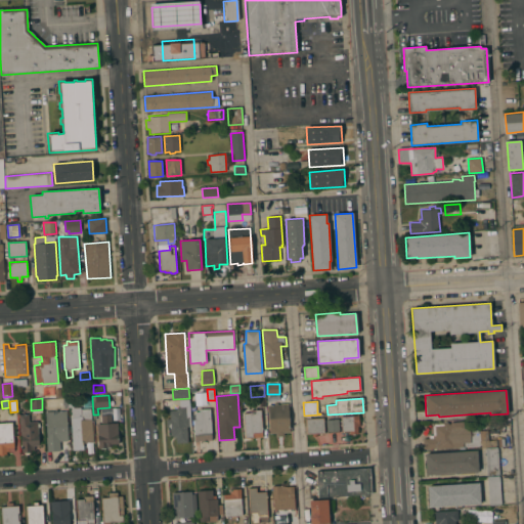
[(268,405),(289,404),(290,432),(282,432),(282,436),(276,436),(276,433),(270,433),(268,405)]
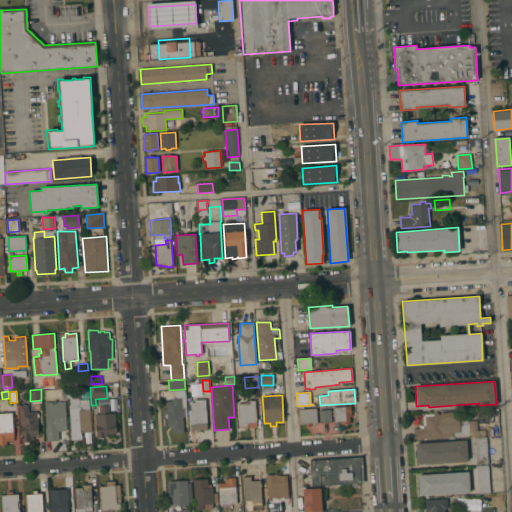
[(191,403),(195,402),(194,400),(205,400),(207,430),(201,430),(201,431),(198,431),(198,430),(194,430),(194,431),(190,432),(189,410),(187,410),(187,416),(183,417),(184,432),(172,433),(172,428),(171,428),(169,426),(169,425),(165,425),(165,417),(163,417),(162,409),(166,409),(165,401),(173,401),(172,398),(186,397),(186,406),(191,405),(191,403)]
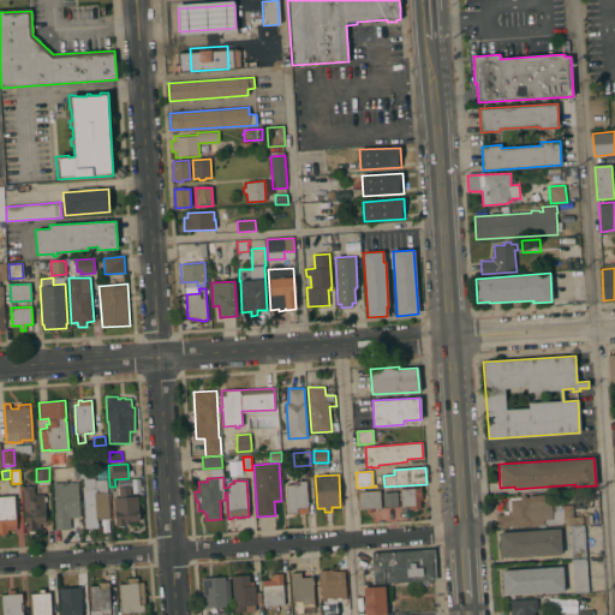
[(85,488),(84,488),(84,479),(94,478),(95,481),(96,481),(96,479),(106,479),(107,491),(108,491),(109,518),(100,519),(100,527),(85,529),(83,490),(85,490),(85,488)]
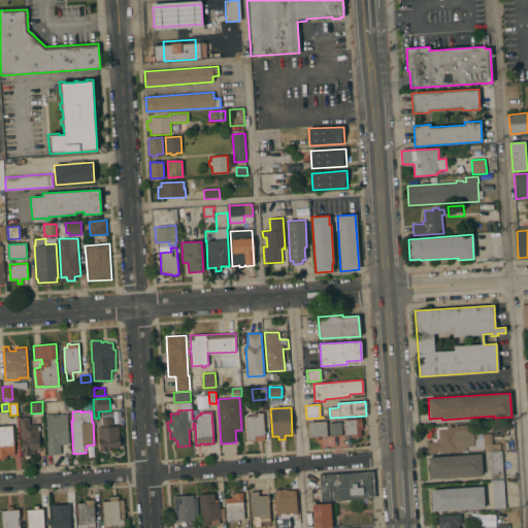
[(245,417),(253,416),(253,414),(263,413),(264,440),(246,441),(245,417)]
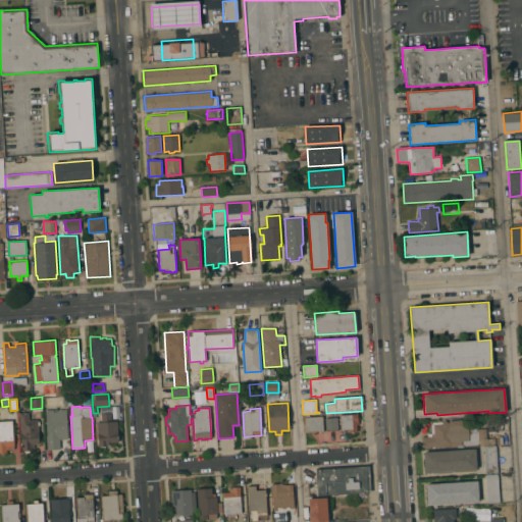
[(45,410),(66,409),(67,439),(59,439),(60,450),(47,450),(45,410)]
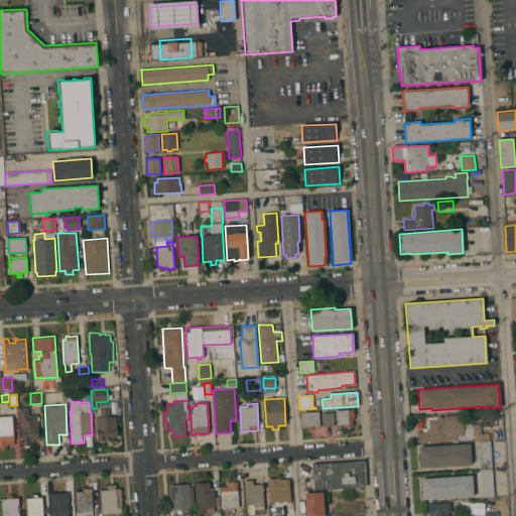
[(96,417),(101,416),(100,408),(110,407),(110,416),(116,416),(117,436),(108,437),(109,440),(98,440),(96,417)]
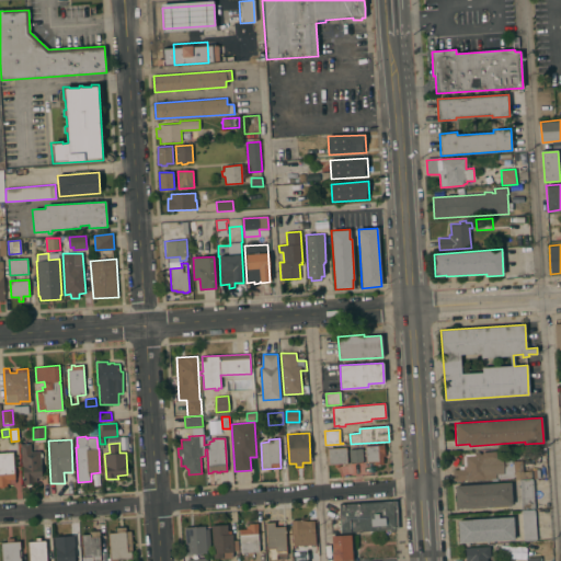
[(21,444),(31,444),(31,451),(41,451),(42,477),(36,478),(33,484),(24,484),(21,444)]
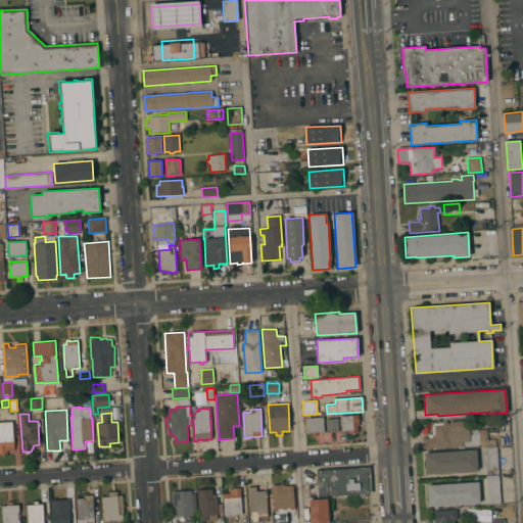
[(323,417),(323,419),(338,418),(338,421),(340,420),(340,416),(359,415),(359,425),(357,425),(358,432),(348,433),(348,430),(341,431),(341,428),(338,428),(338,431),(327,432),(326,429),(324,429),(324,432),(317,432),(317,435),(312,435),(312,433),(306,433),(305,418),(323,417)]
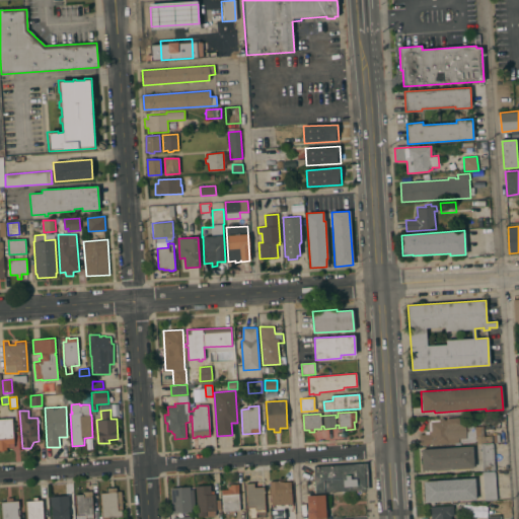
[(429,434),(429,431),(431,431),(431,422),(439,421),(439,419),(444,419),(444,420),(446,420),(446,418),(458,417),(459,424),(474,423),(475,443),(461,444),(461,442),(420,445),(419,434),(429,434)]
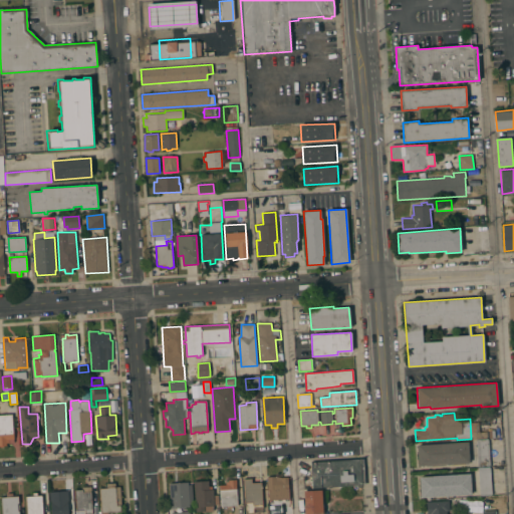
[(14,442),(6,443),(6,445),(3,445),(3,447),(0,447),(0,414),(12,414),(14,442)]
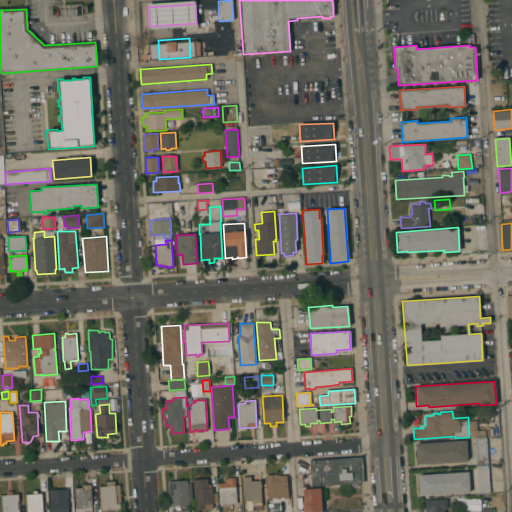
[(492,429),(493,436),(470,437),(469,421),(476,421),(477,430),(492,429)]
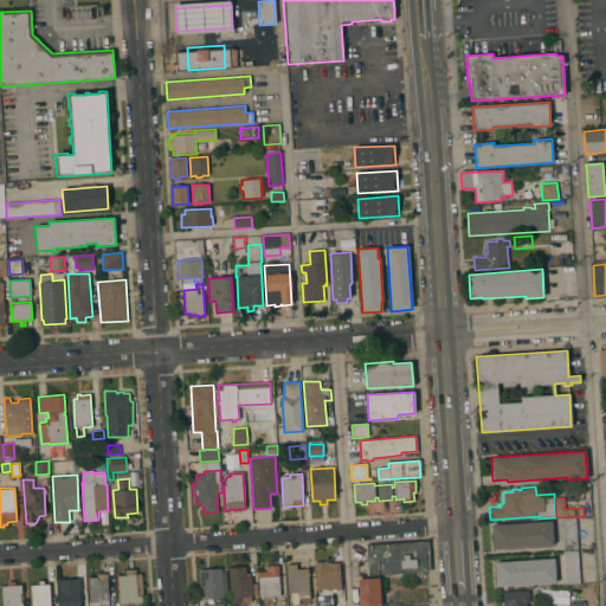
[(561,519),(575,517),(578,552),(563,553),(561,519)]
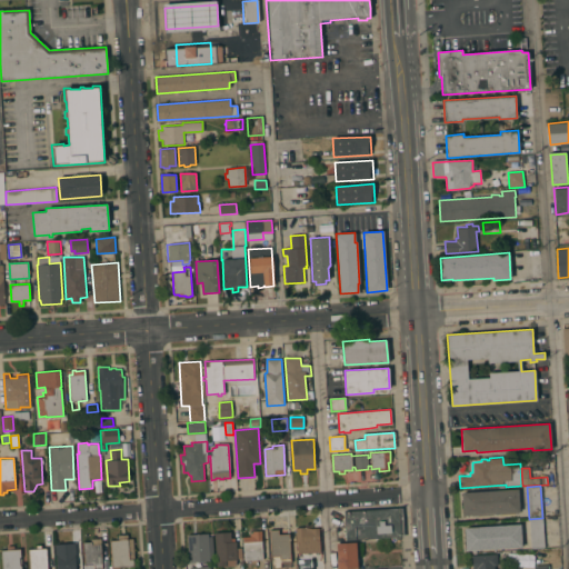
[(463,515),(461,492),(518,489),(519,512),(463,515)]
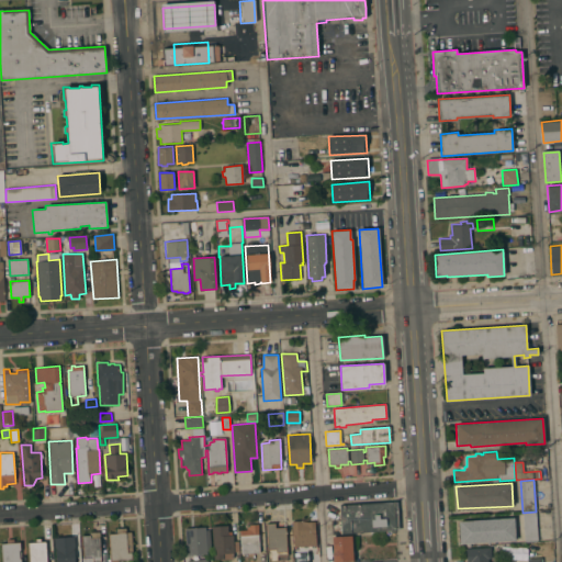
[(394,503),(396,530),(341,534),(339,506),(394,503)]
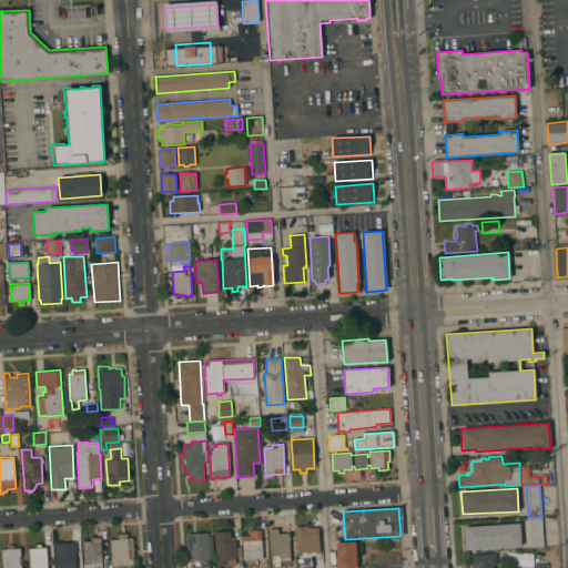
[(541,517),(544,547),(530,548),(528,518),(541,517)]
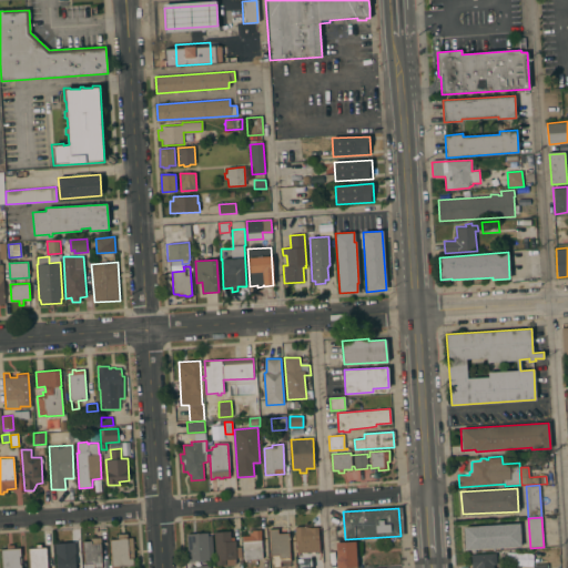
[(465,549),(464,527),(519,524),(520,546),(465,549)]
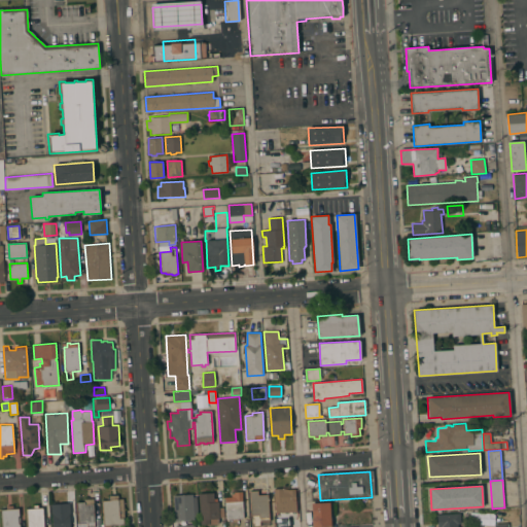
[(296,512),(276,513),(275,502),(274,489),(283,488),(283,490),(295,489),(296,512)]
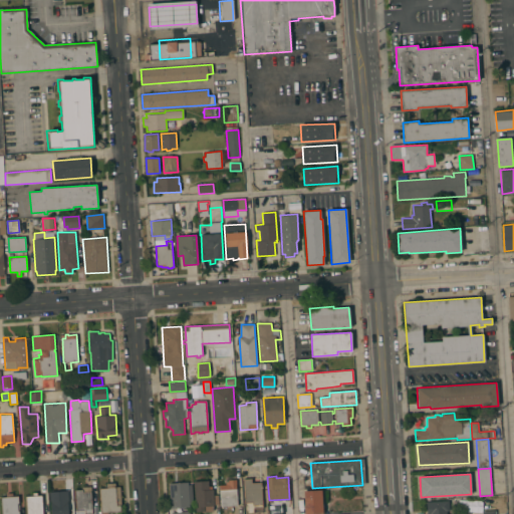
[(219,482),(228,481),(228,480),(236,479),(236,484),(236,485),(237,505),(221,506),(219,482)]
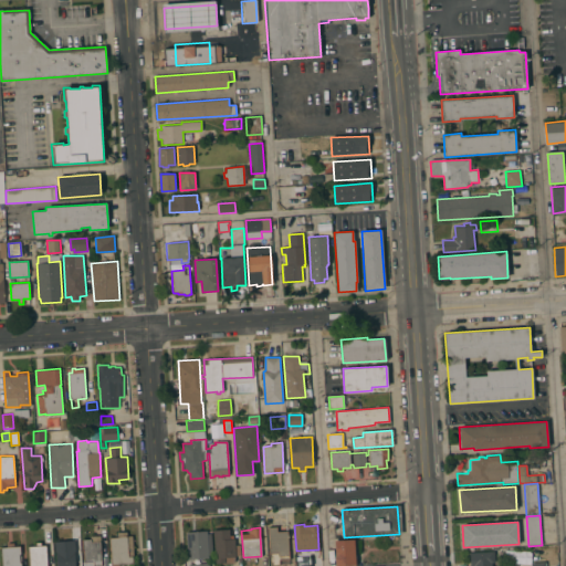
[(271,565),(269,527),(276,527),(278,532),(287,531),(289,559),(279,559),(279,565),(271,565)]
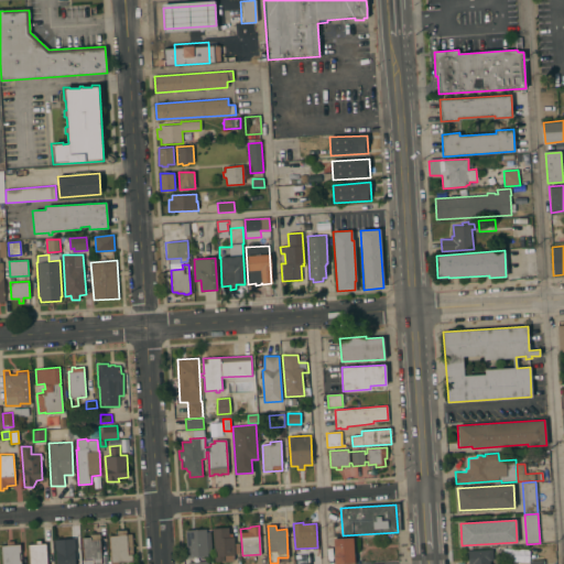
[(213,529),(228,528),(228,533),(232,533),(232,537),(234,537),(235,543),(239,543),(240,553),(235,554),(235,555),(234,555),(234,560),(215,561),(213,529)]
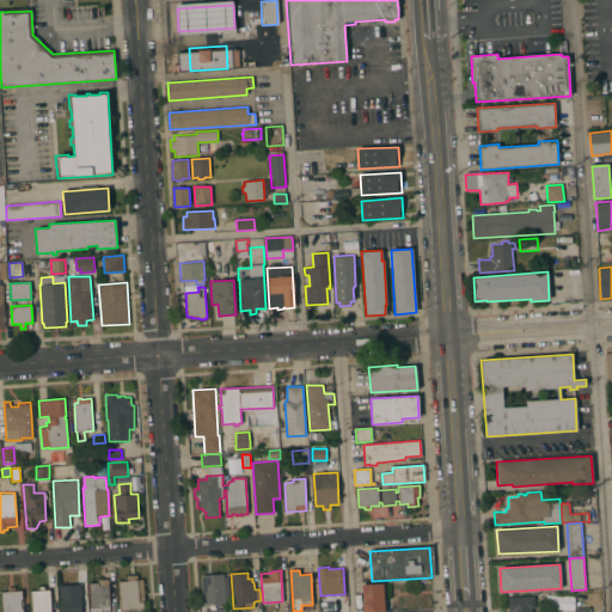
[(201,575),(224,574),(225,603),(203,605),(201,575)]
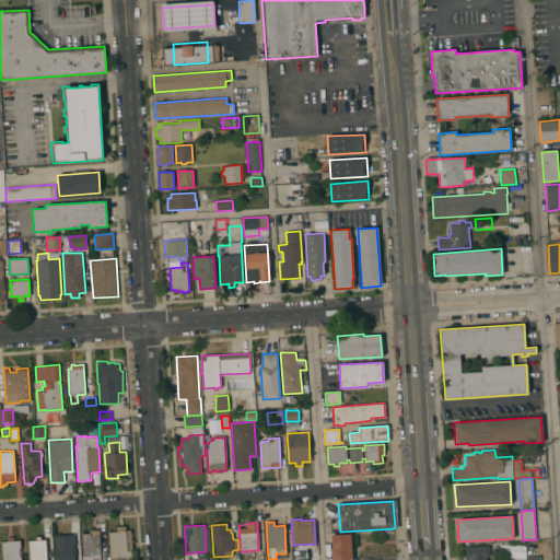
[(132,551),(130,551),(131,558),(117,558),(117,559),(109,559),(111,559),(108,532),(116,532),(116,526),(126,526),(126,531),(131,529),(132,551)]
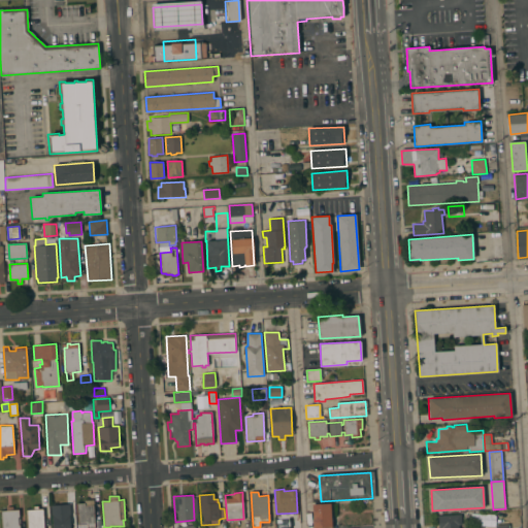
[(77,527),(77,524),(77,503),(85,503),(85,500),(94,499),(95,527),(77,527)]
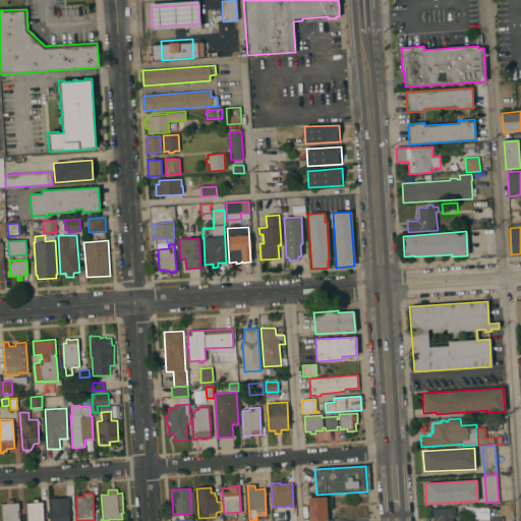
[(51,520),(51,508),(50,507),(50,499),(69,497),(69,508),(68,508),(69,520),(51,520)]
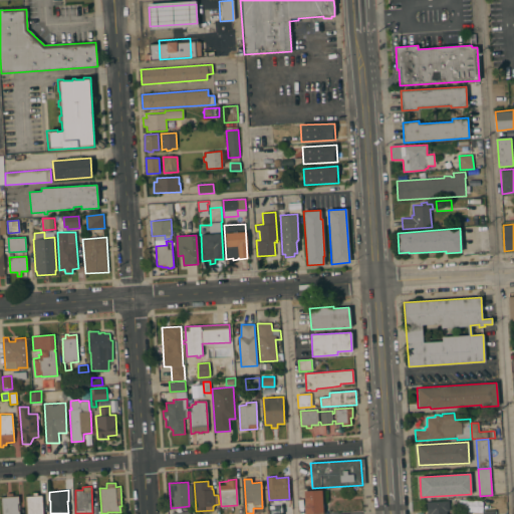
[(306,513),(305,490),(321,490),(322,513),(306,513)]
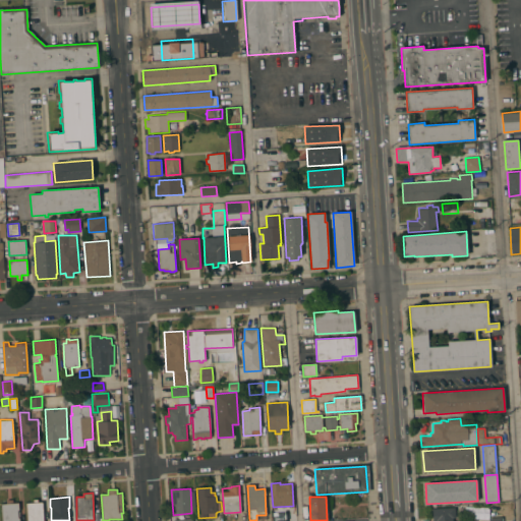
[(1,520),(1,504),(7,503),(6,500),(12,500),(13,503),(18,503),(19,510),(17,510),(17,512),(19,511),(19,516),(17,516),(17,518),(19,518),(19,520),(1,520)]
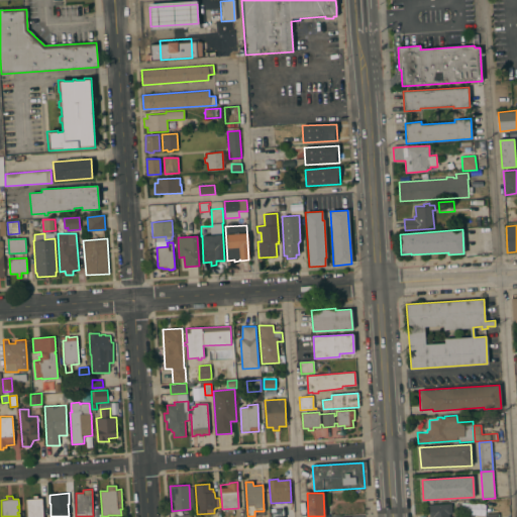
[(26,516),(26,500),(33,499),(33,496),(37,496),(37,499),(41,498),(42,516),(26,516)]
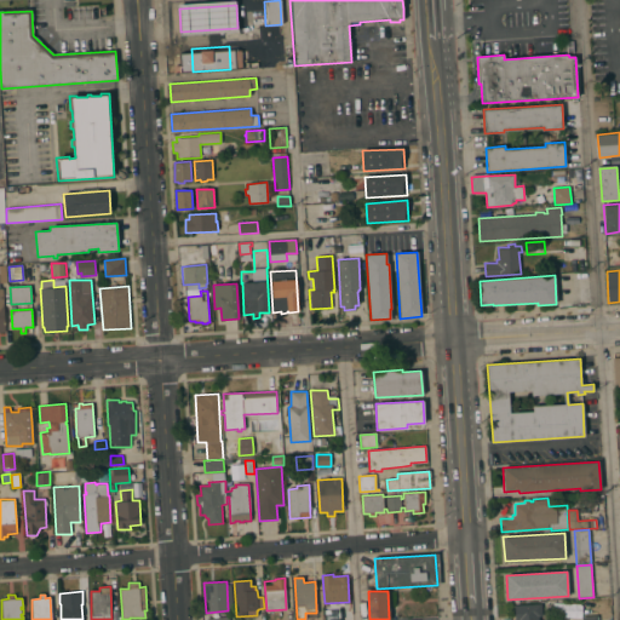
[(515,619),(515,604),(541,603),(541,616),(539,616),(539,619),(515,619)]
